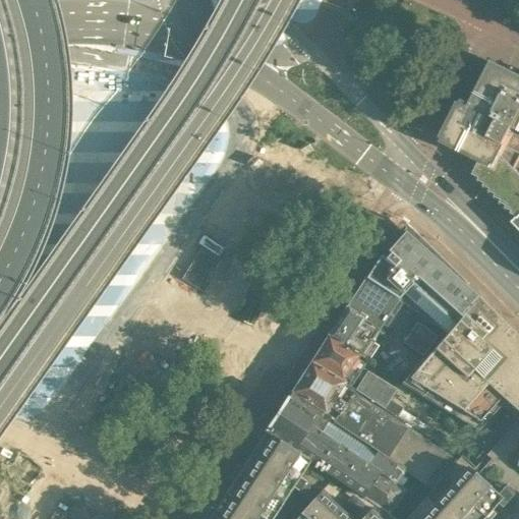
[(461,97),(465,99),(445,141),(468,153),(482,160),(499,168),(510,146),(518,150),(518,76),(496,65),(485,84),(470,79),(461,97)]
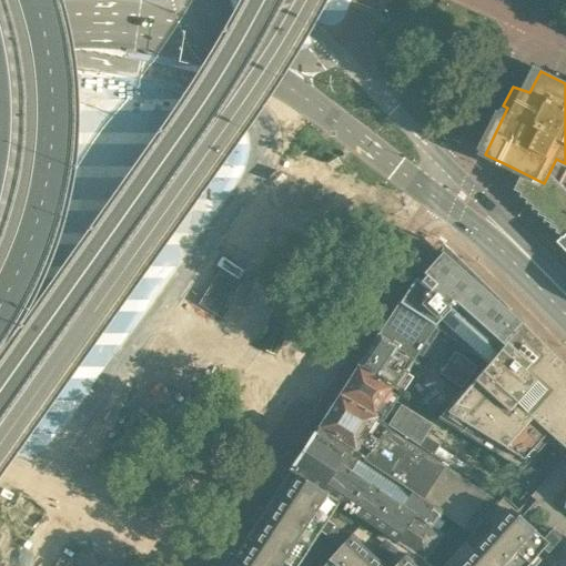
[(544,183),(526,174),(521,187),(565,232),(565,183),(564,182),(565,179),(565,163),(556,159),(544,183)]
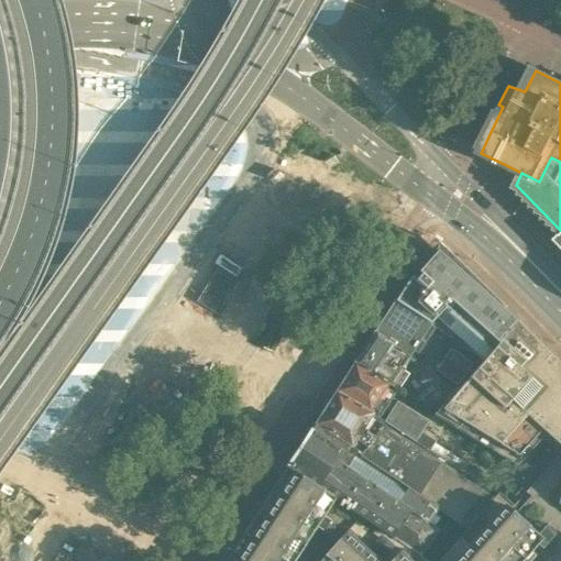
[(516,185),(521,173),(506,165),(503,171),(516,185)]
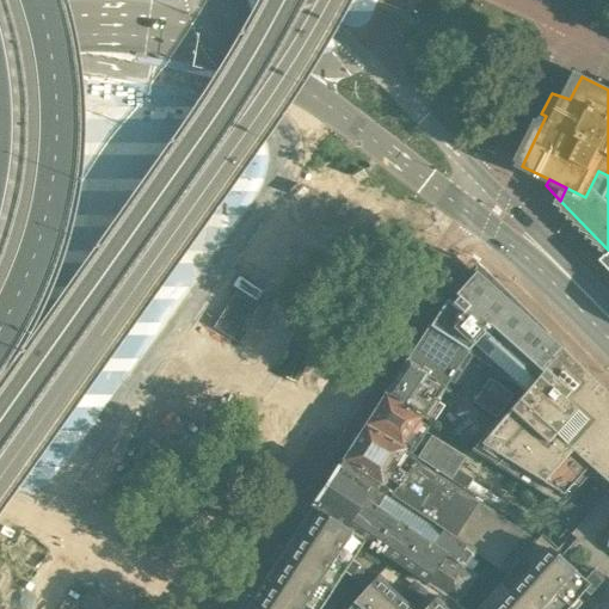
[(451,302),(447,299),(430,325),(473,355),(526,389),(542,370),(561,346),(560,345),(560,346),(475,271),(456,291),(455,294),(457,296),(451,302)]
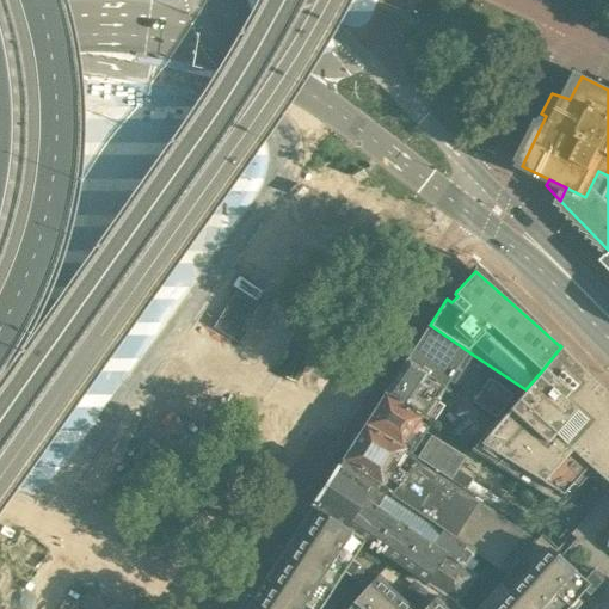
[(430,325),(407,360),(446,386),(449,380),(455,383),(473,355),(430,325)]
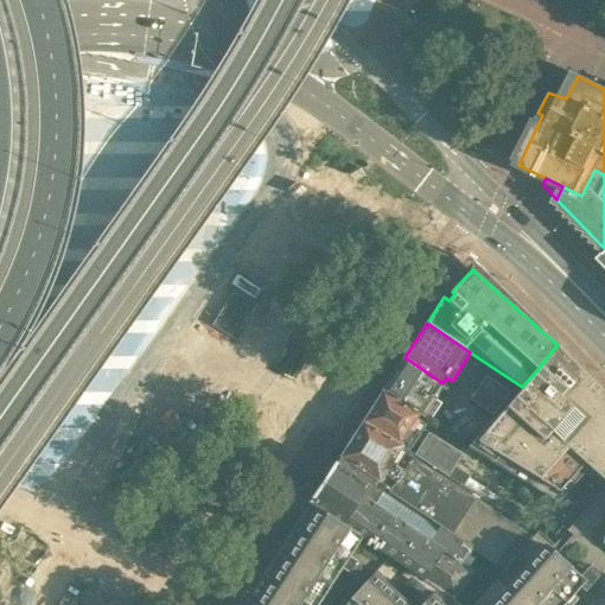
[(527,540),(504,566),(503,567),(505,570),(475,604),(463,604),(454,599),(424,579),(362,536),(310,502),(274,558),(242,604),(604,604),(604,392),(558,344),(539,368),(522,387),(498,414),(492,416),(467,446),(559,501),(566,492),(561,489),(585,463),(604,479),(604,496),(573,533),(568,528),(562,534),(554,543),(539,530),(534,535),(532,534),(527,540)]
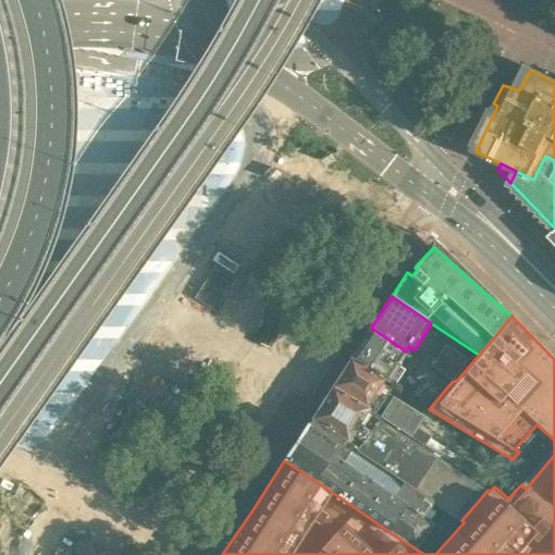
[(371,328),(352,358),(384,379),(389,382),(395,386),(406,368),(398,362),(406,352),(371,328)]
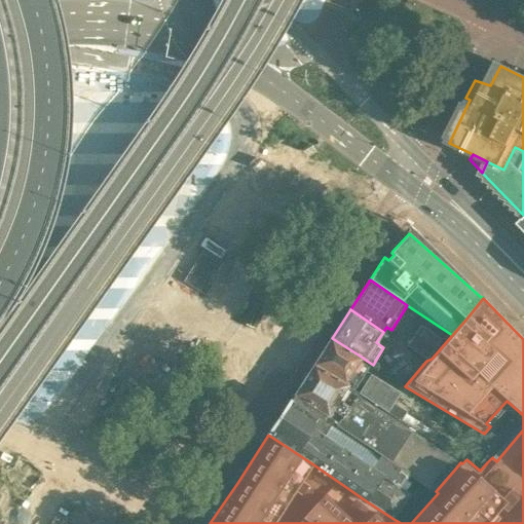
[(426,359),(441,337),(420,324),(406,344),(426,359)]
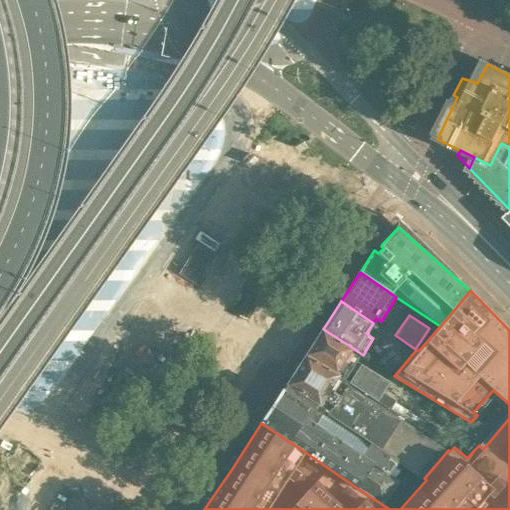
[(351,352),(353,348),(323,329),(307,354),(338,373),(341,375),(340,376),(378,401),(378,400),(392,409),(398,400),(384,391),(390,381),(357,360),(359,357),(351,352)]
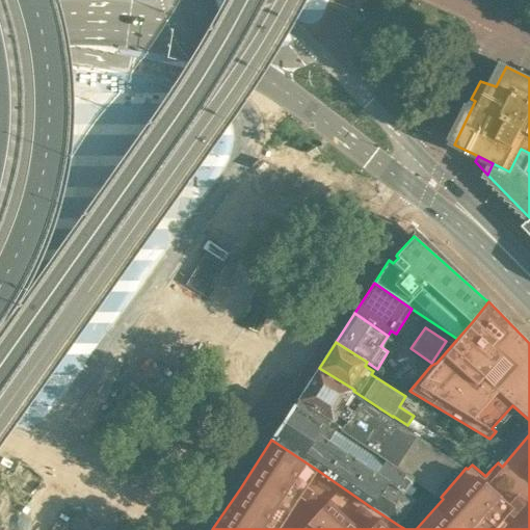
[(429,367),(422,362),(418,369),(424,373),(429,367)]
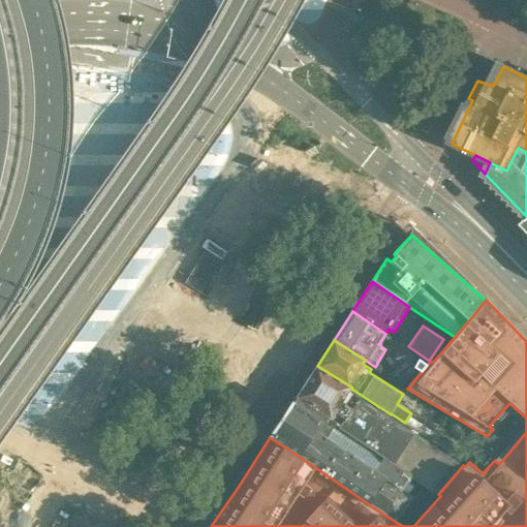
[(352,388),(349,385),(317,366),(297,397),(336,423),(335,424),(348,432),(360,438),(360,437),(394,460),(393,461),(439,493),(459,470),(458,464),(412,433),(411,433),(359,399),(352,408),(343,402),(351,389),(352,388)]
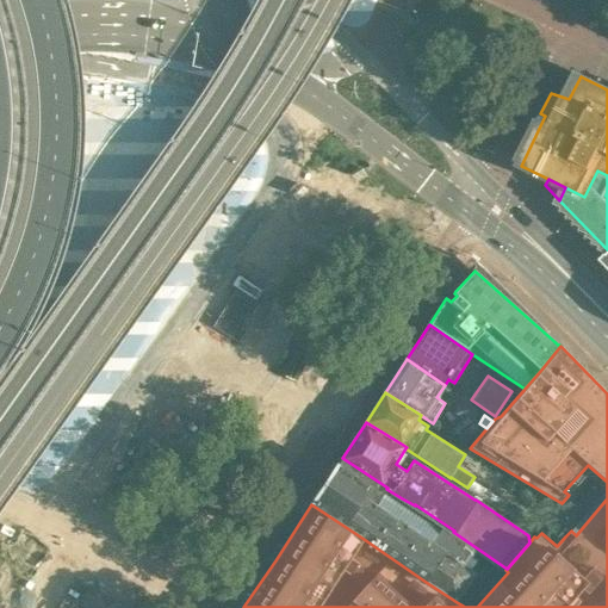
[(388,488),(342,458),(311,504),(364,539),(426,582),(457,602),(477,574),(465,565),(475,550),(465,544),(399,501),(402,498),(386,489),(388,488)]
